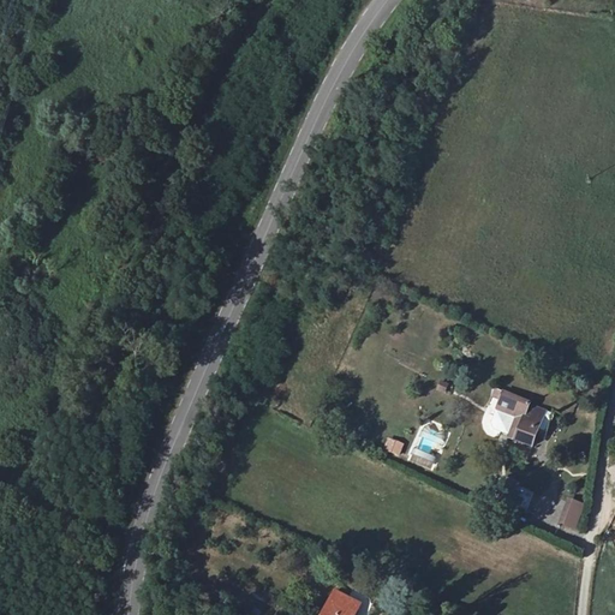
[(274,369),(269,381),(278,384),(282,372),(274,369)]
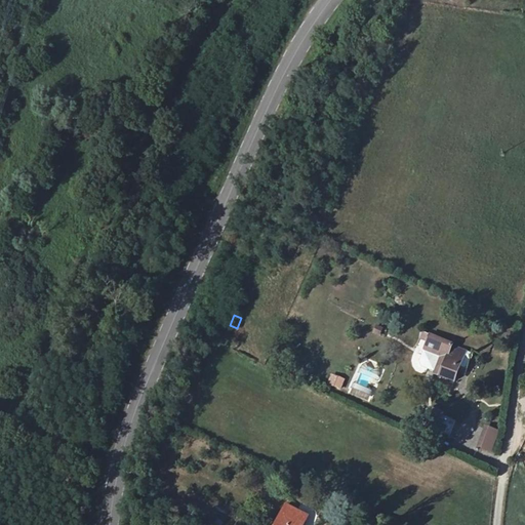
[(418,338),(428,342),(430,334),(422,330),(418,338)]
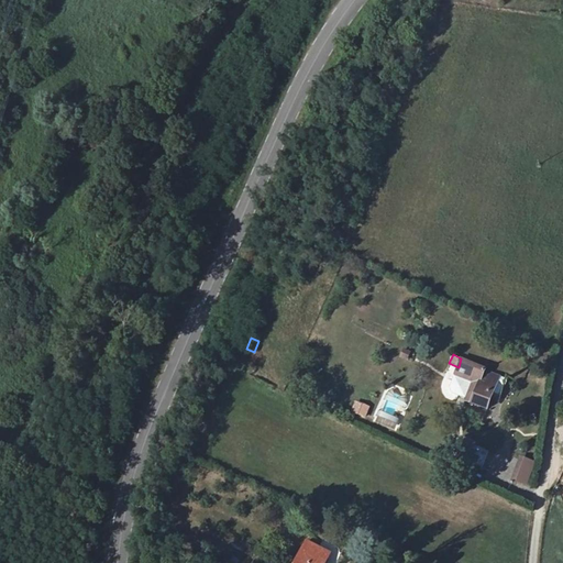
[(461,359),(459,367),(455,375),(472,383),(465,401),(487,409),(499,386),(496,384),(499,376),(461,359)]
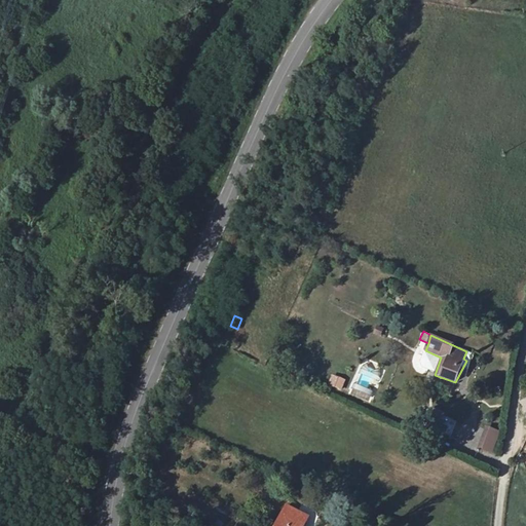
[(339,379),(335,387),(341,390),(344,381),(339,379)]
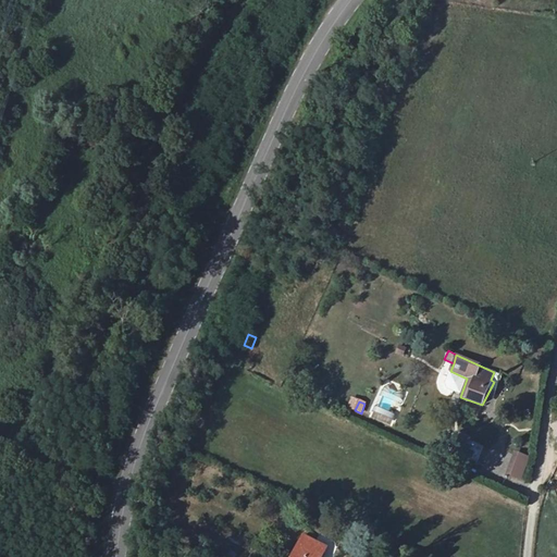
[(460,435),(453,455),(475,465),(484,445),(460,435)]
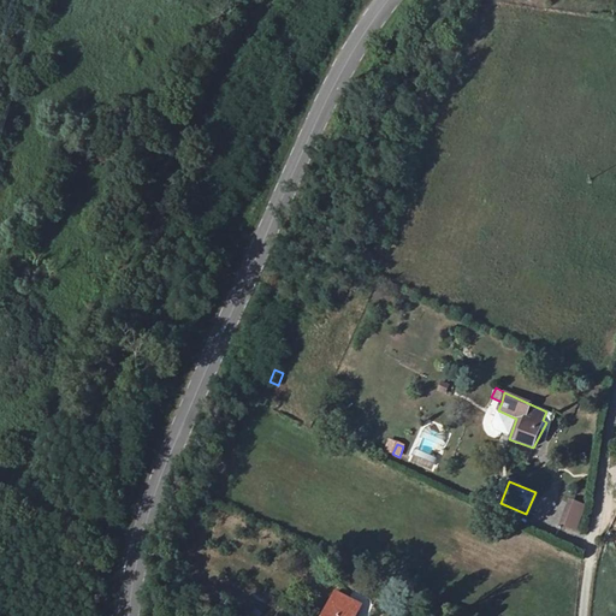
[(576,531),(585,504),(568,498),(558,525),(576,531)]
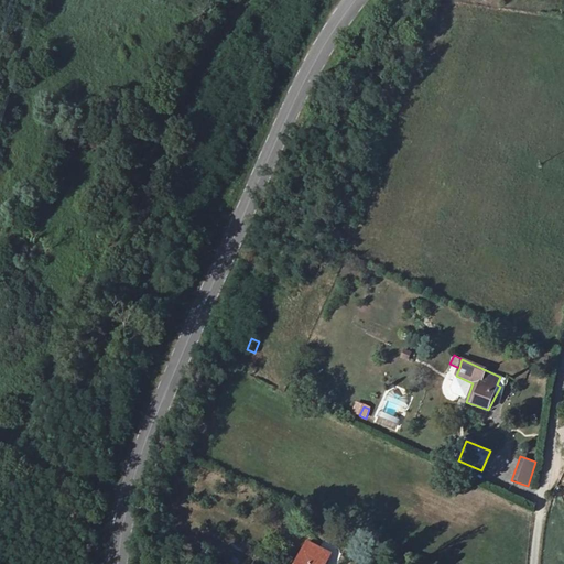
[(282,513),(292,518),(295,511),(285,507),(282,513)]
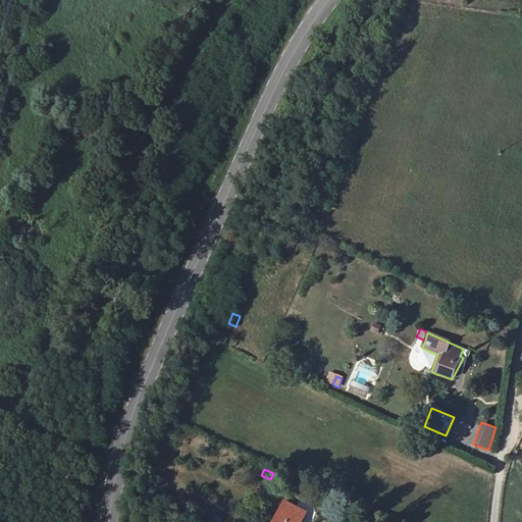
[(273,521),(302,521),(307,514),(283,503),(273,521)]
